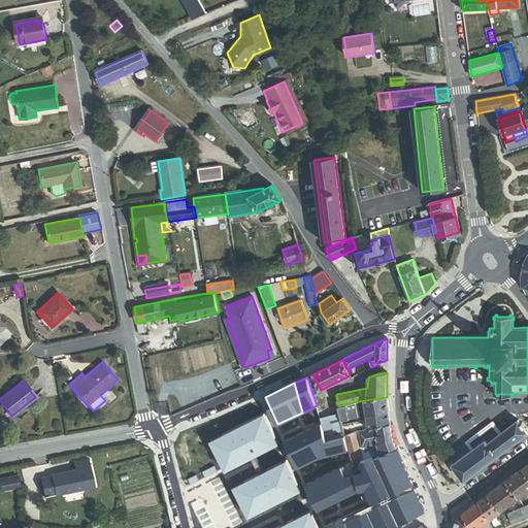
[(388,404),(387,397),(365,400),(354,402),(357,414),(366,413),(366,415),(389,410),(388,404)]
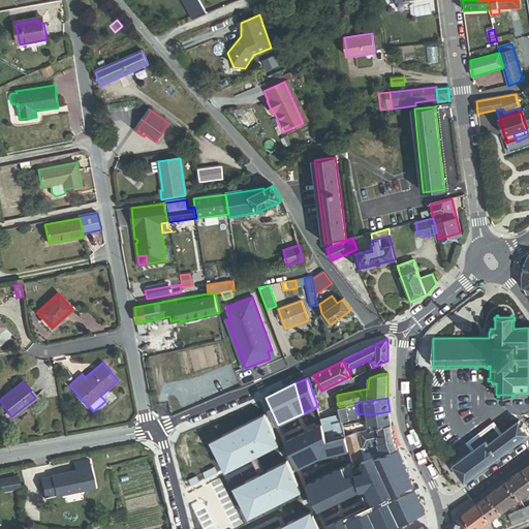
[(345,436),(345,433),(342,421),(338,407),(327,410),(329,417),(320,419),(322,425),(328,441),(341,437),(345,436)]
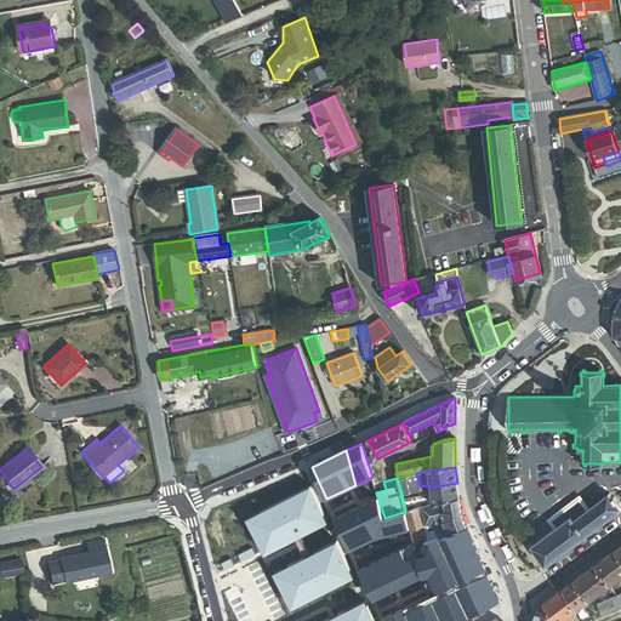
[(419,507),(460,499),(459,490),(457,483),(431,488),(432,494),(409,497),(412,510),(419,507)]
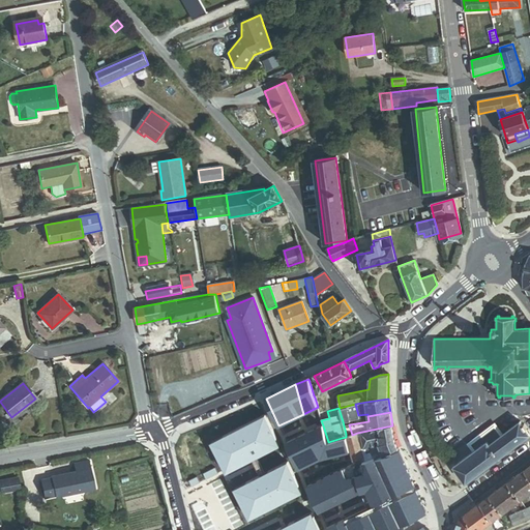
[(215,444),(229,467),(236,464),(237,467),(260,454),(259,451),(266,447),(265,444),(276,438),(265,414),(222,437),(224,440),(215,444)]
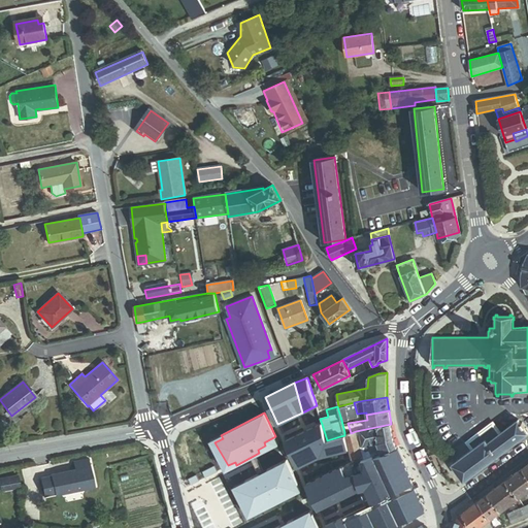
[(344,435),(351,433),(348,423),(347,419),(341,420),(344,432),(344,435)]
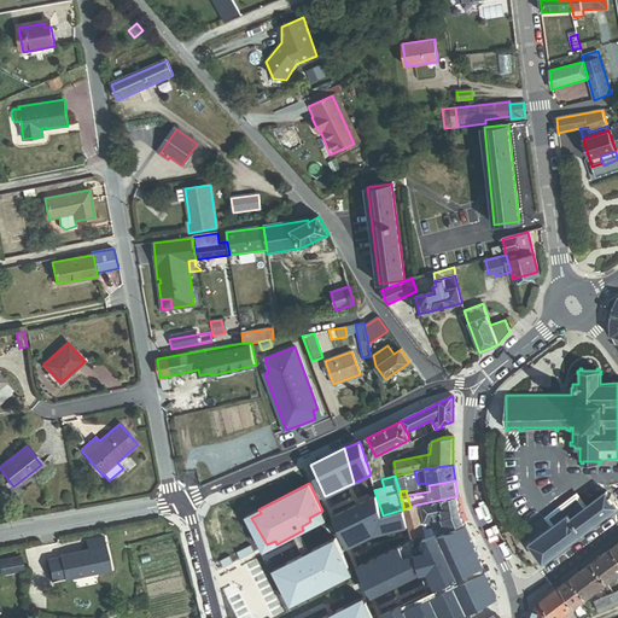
[(529,543),(543,561),(577,537),(617,507),(606,491),(583,508),(571,518),(569,514),(554,525),(529,543)]
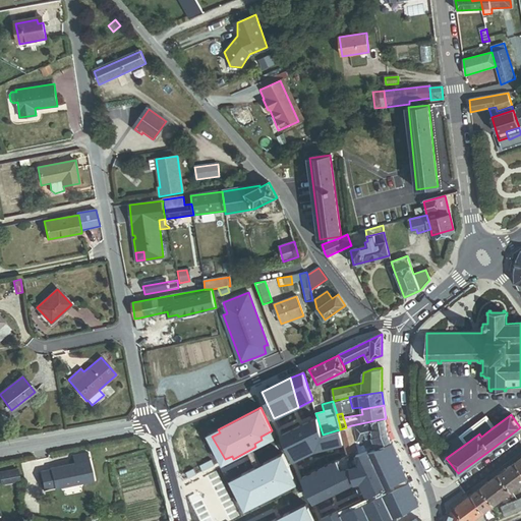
[(286,444),(323,435),(317,418),(282,435),(286,444)]
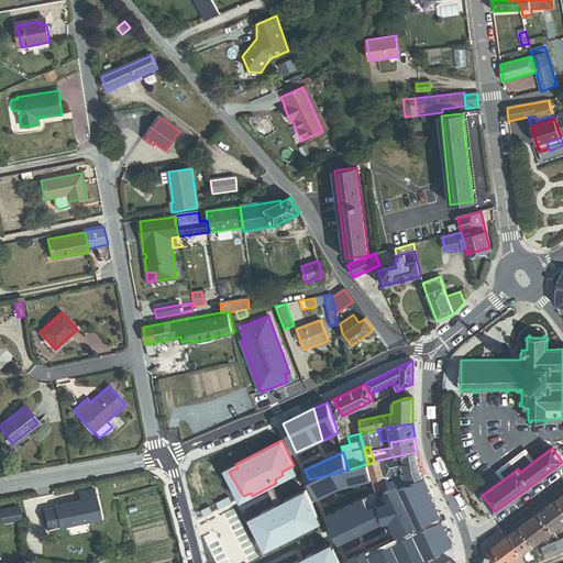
[(422,477),(419,468),(419,466),(417,452),(379,460),(374,462),(367,464),(372,481),(372,495),(388,489),(392,487),(398,486),(406,483),(406,484),(422,477)]
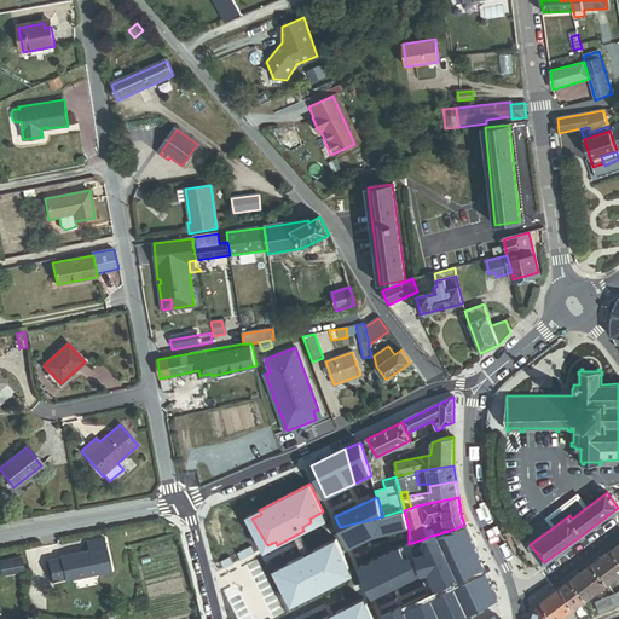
[(570,515),(572,519),(584,509),(576,498),(550,519),(555,526),(570,515)]
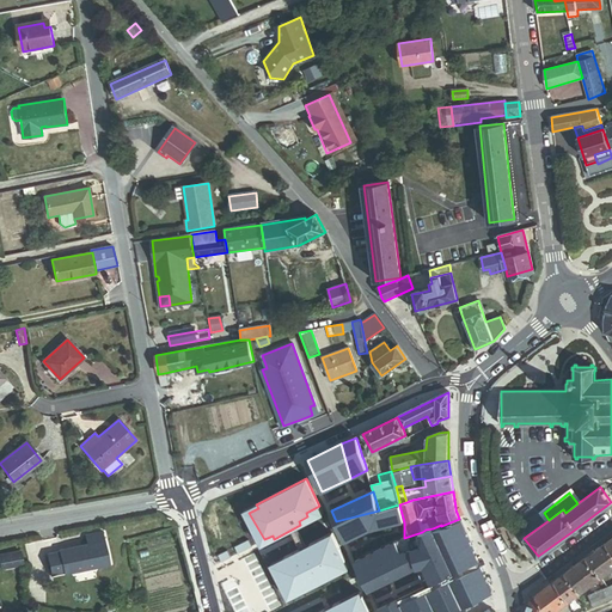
[(371,530),(404,522),(399,505),(395,506),(379,510),(336,521),(347,540),(371,530)]
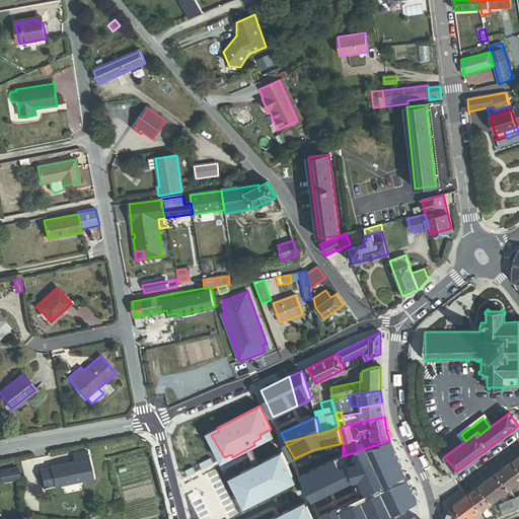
[(376,472),(382,476),(402,467),(396,454),(389,440),(374,446),(374,445),(367,448),(376,472)]
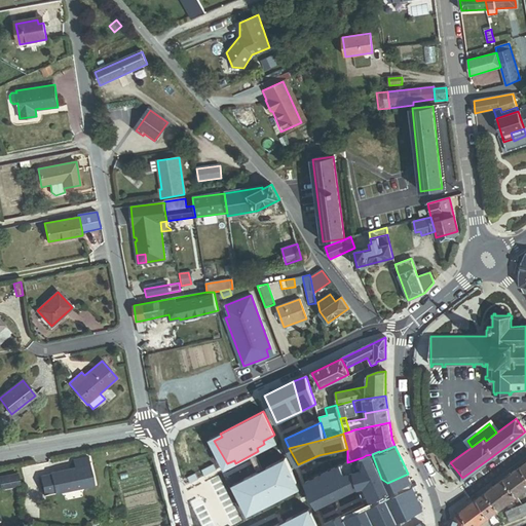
[(387,483),(381,479),(372,454),(366,455),(373,477),(378,490),(387,487),(387,483)]
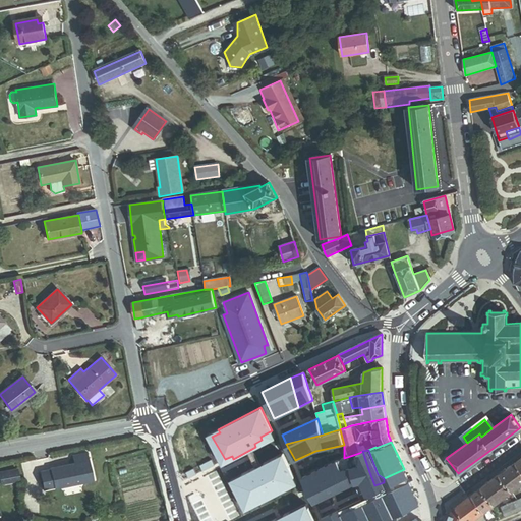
[(374,485),(369,472),(362,451),(359,453),(344,458),(353,484),(355,483),(362,500),(374,485)]
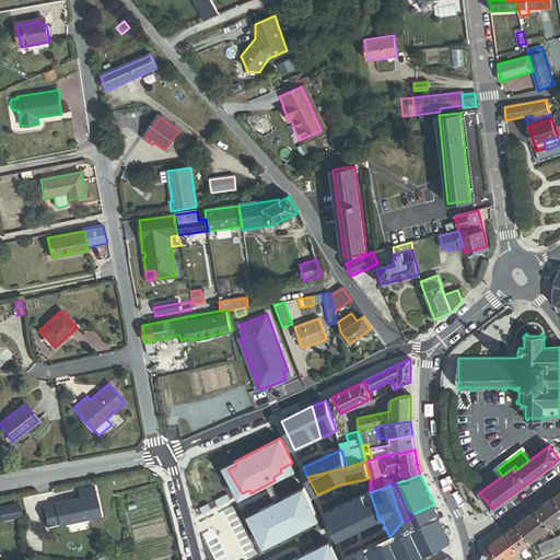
[(100,516),(94,488),(78,490),(80,499),(55,504),(55,505),(44,506),(47,526),(58,524),(100,516)]
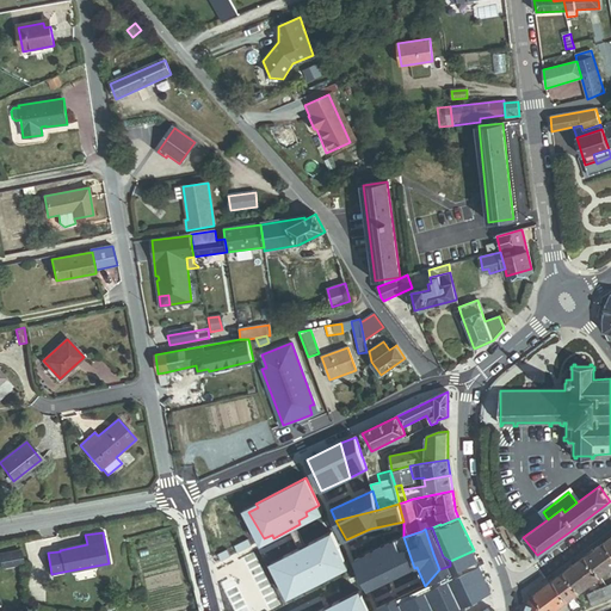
[(332,566),(345,560),(332,532),(325,536),(283,557),(285,561),(276,565),(289,592),(298,587),(300,591),(329,576),(328,573),(334,569),(332,566)]
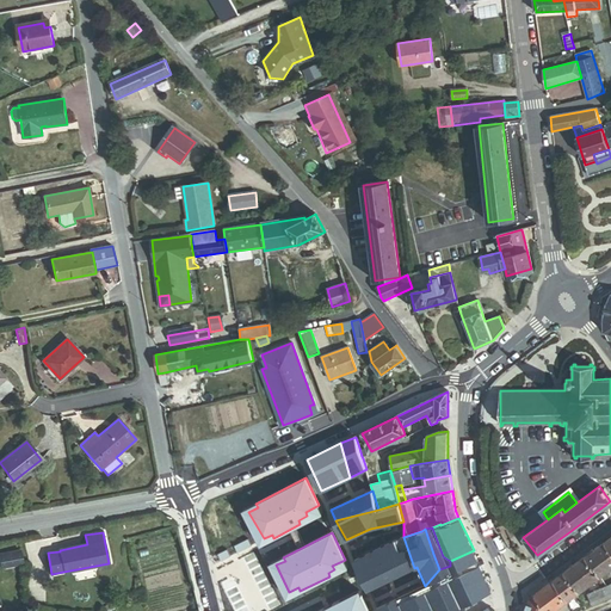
[(368,590),(414,568),(403,537),(355,560),(368,590)]
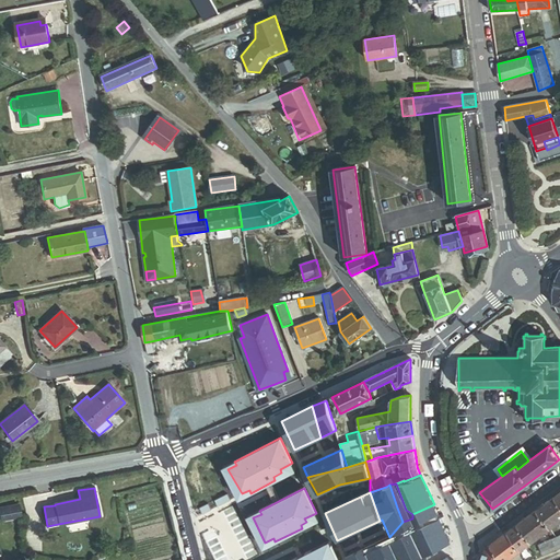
[(536,511),(549,528),(559,520),(559,504),(555,497),(547,503),(536,511)]
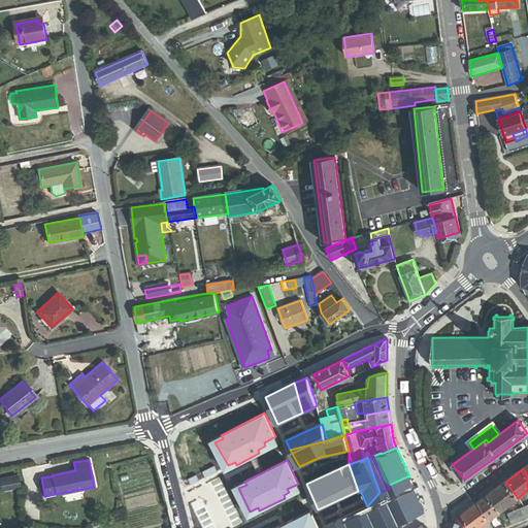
[(2,489),(19,487),(17,476),(0,480),(2,489)]
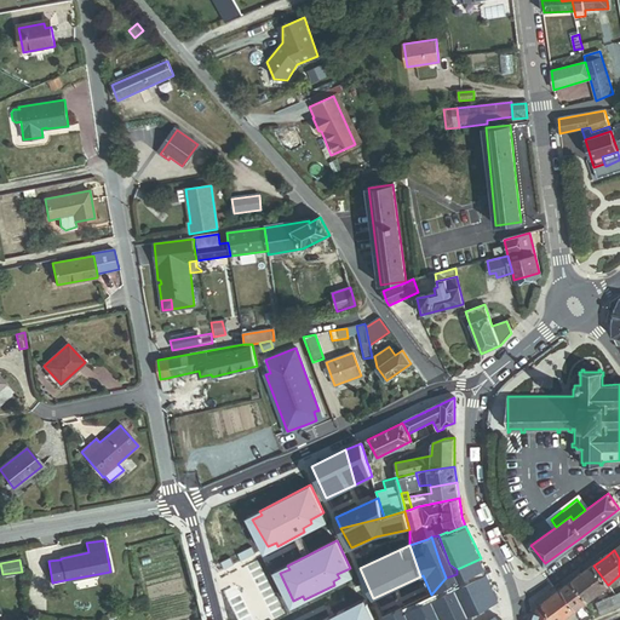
[(573,580),(586,601),(608,585),(593,566),(589,569),(578,577),(573,580)]
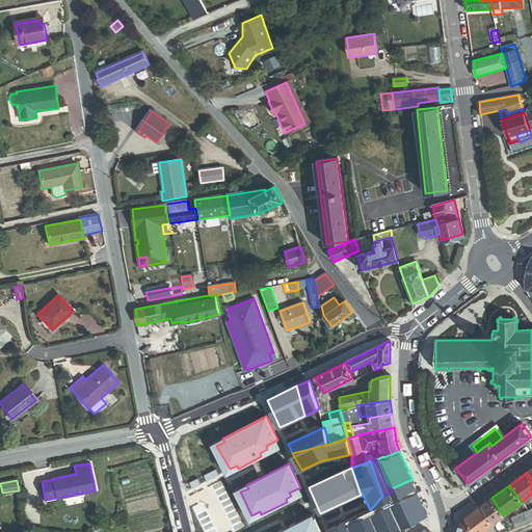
[(389,511),(396,530),(427,513),(422,501),(417,487),(403,494),(406,503),(391,510),(389,511)]
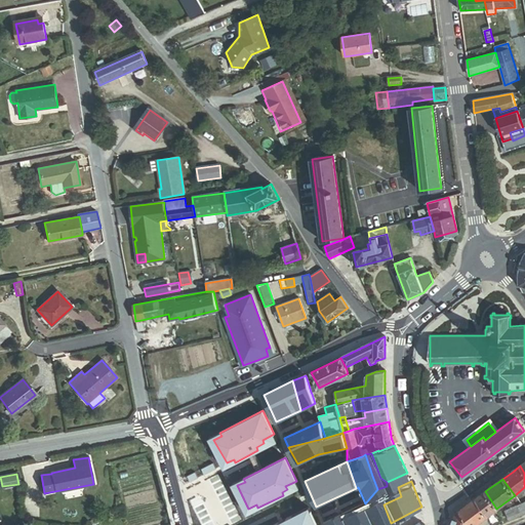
[(384,499),(392,496),(389,488),(388,488),(387,486),(377,489),(365,503),(324,523),(325,524),(366,524),(363,513),(366,512),(379,506),(377,502),(384,499)]
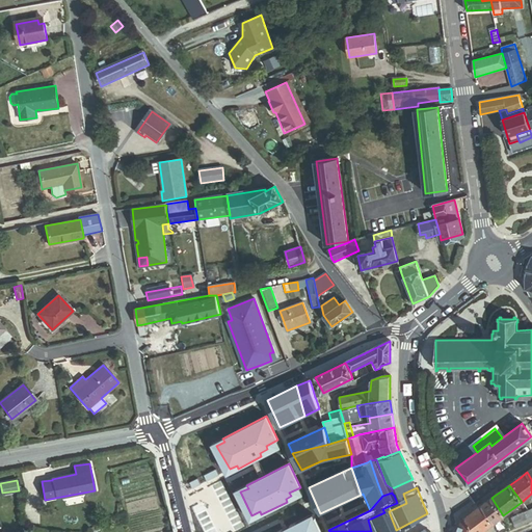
[(391,510),(406,503),(403,494),(394,495),(397,503),(389,506),(391,510)]
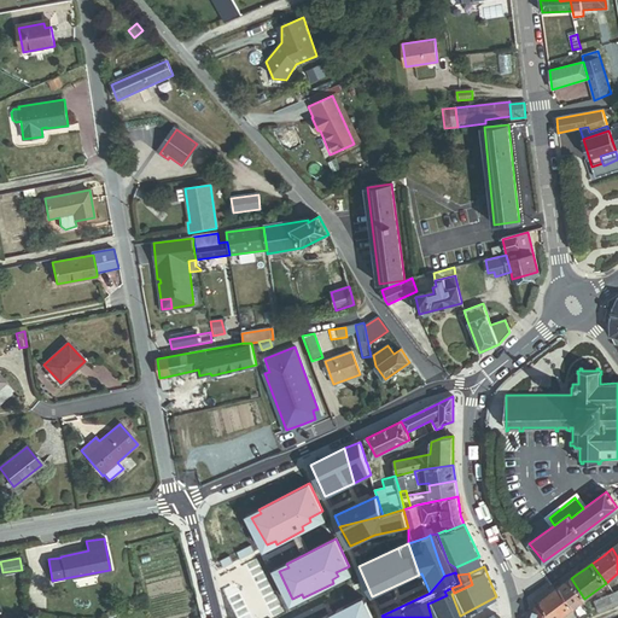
[(559,587),(573,606),(584,599),(571,578),(565,583),(559,587)]
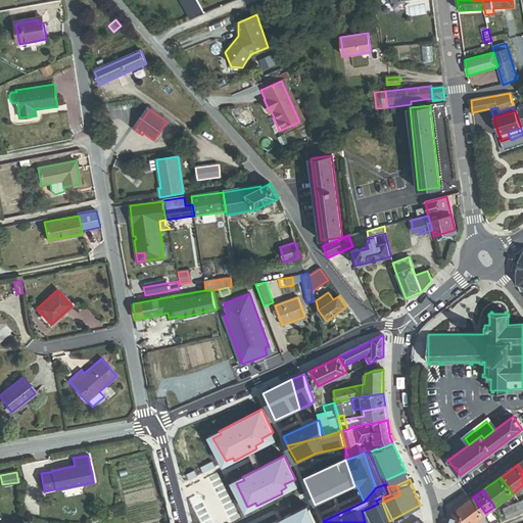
[(458,509),(465,522),(472,522),(485,513),(473,496),(466,503),(458,509)]
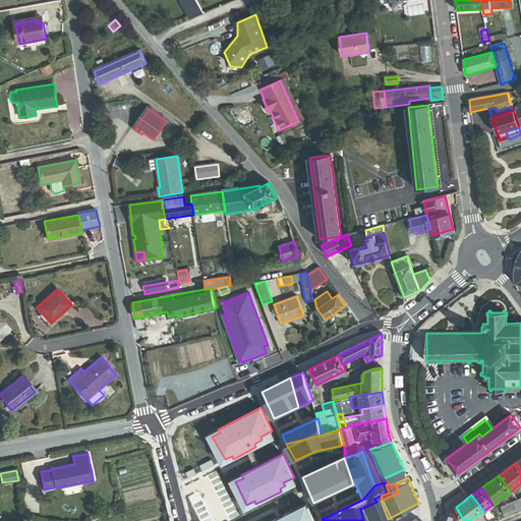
[(515,513),(520,510),(520,498),(510,503),(515,513)]
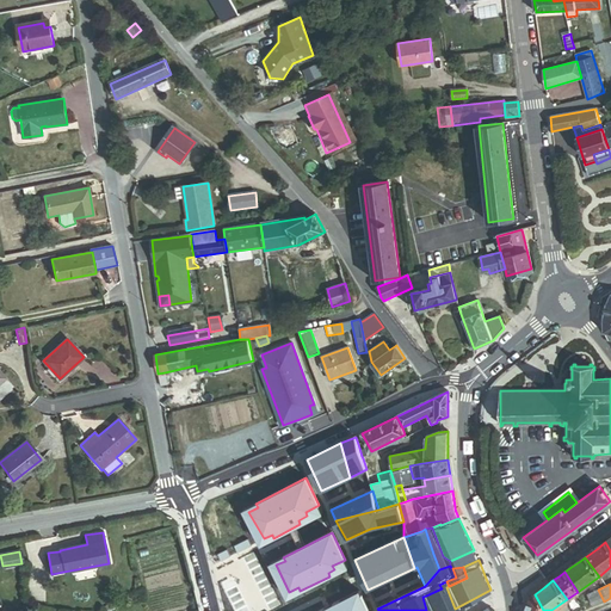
[(449,610),(455,609),(446,587),(442,588),(426,596),(431,610),(449,610)]
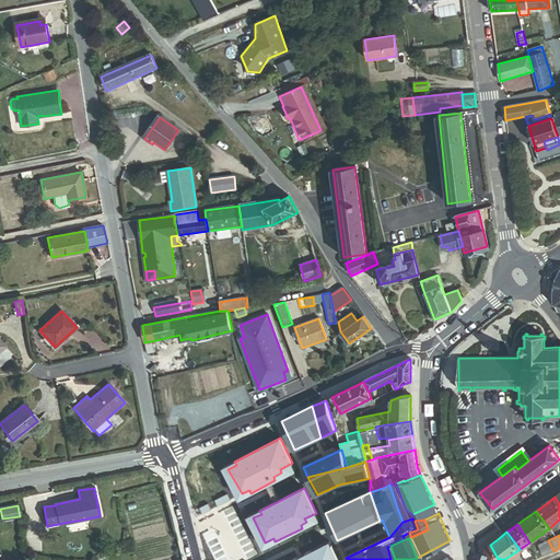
[(543,556),(553,551),(548,540),(538,544),(543,556)]
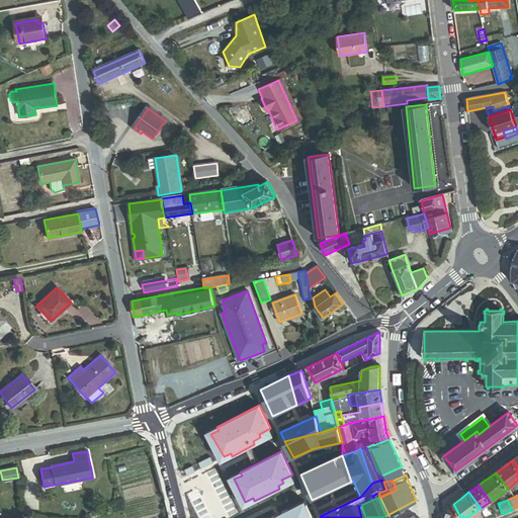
[(460,517),(453,504),(448,507),(444,517),(460,517)]
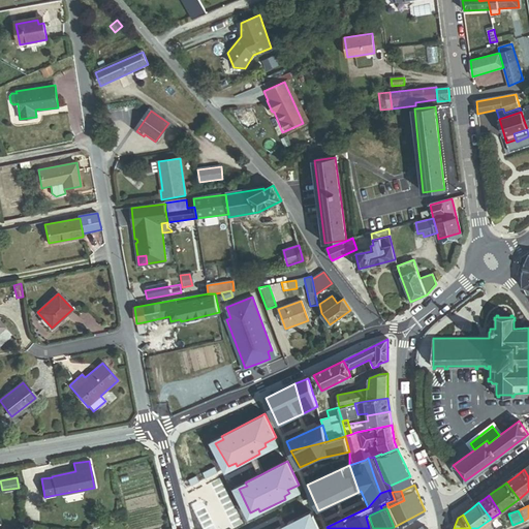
[(319,528),(313,517),(297,524),(294,521),(277,528),(319,528)]
